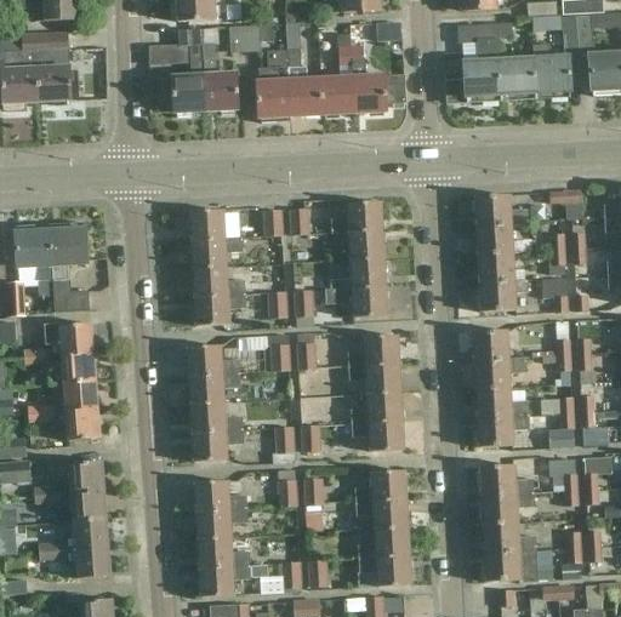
[(21,6),(44,5),(44,20),(78,20),(77,0),(21,0),(21,6)]
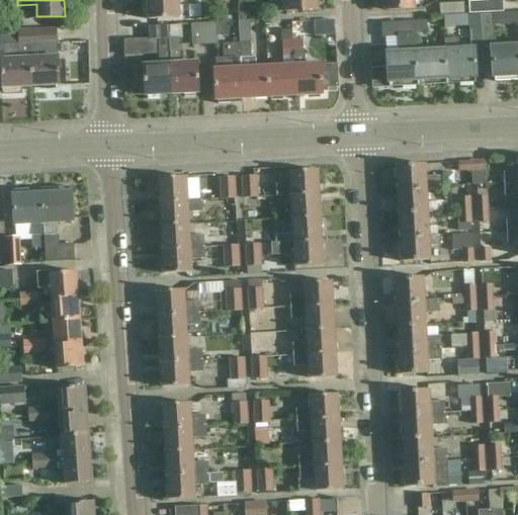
[(180,15),(178,0),(148,0),(149,17),(180,15)]
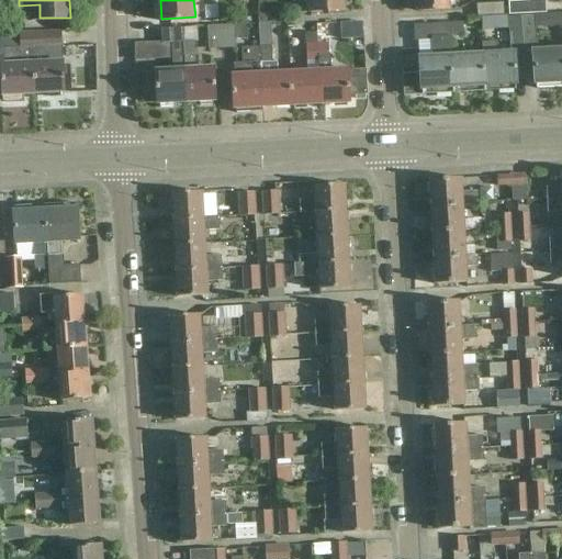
[(310,0),(312,11),(328,11),(328,12),(330,12),(330,11),(345,10),(344,0),(310,0)]
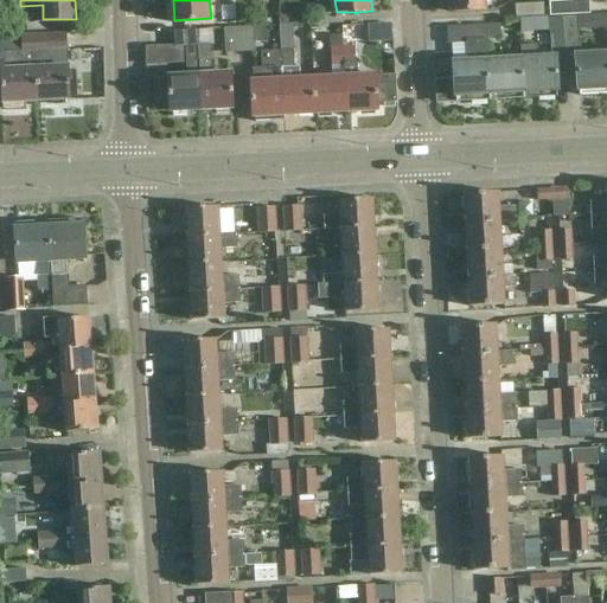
[(452,0),(453,10),(486,8),(485,0),(452,0)]
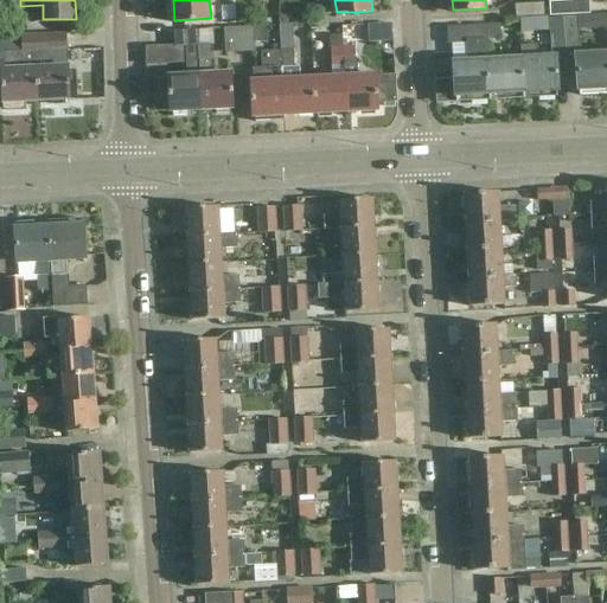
[(516,14),(545,13),(545,4),(543,4),(543,0),(529,0),(516,1),(516,14)]
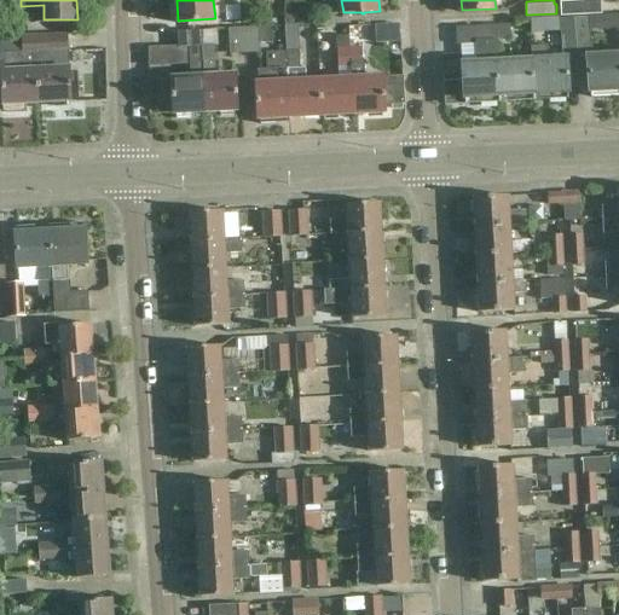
[(561,4),(556,4),(556,13),(602,11),(601,0),(561,0),(561,4)]
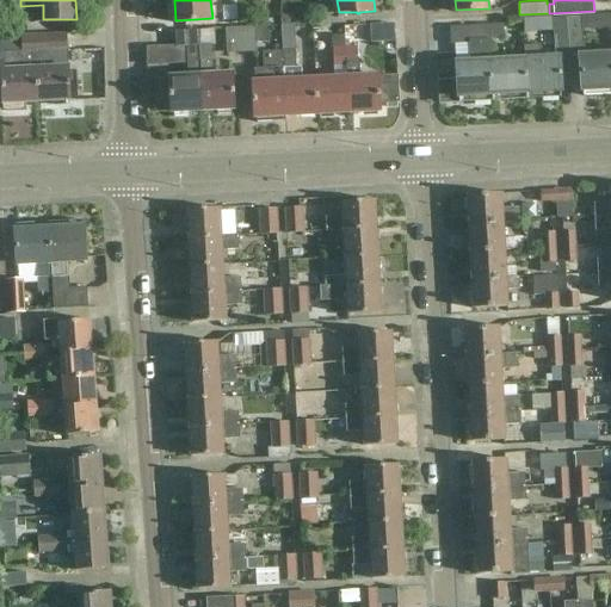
[(282,11),(282,22),(295,22),(295,11),(282,11)]
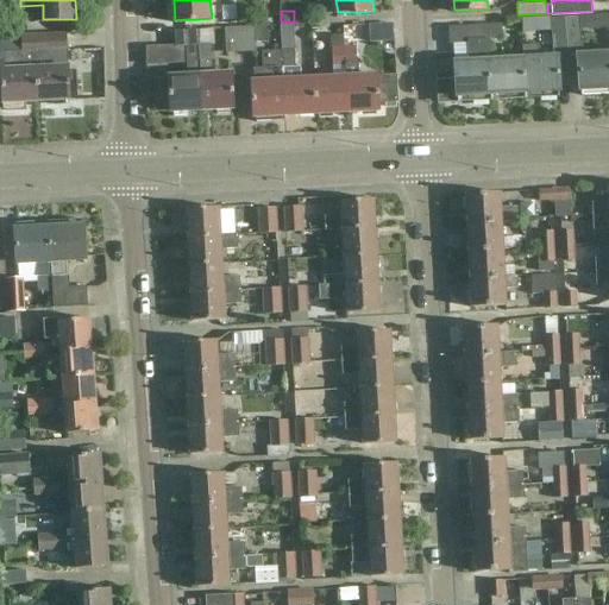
[(608,50),(582,52),(579,14),(566,16),(569,60),(579,58),(582,93),(608,92),(608,50)]
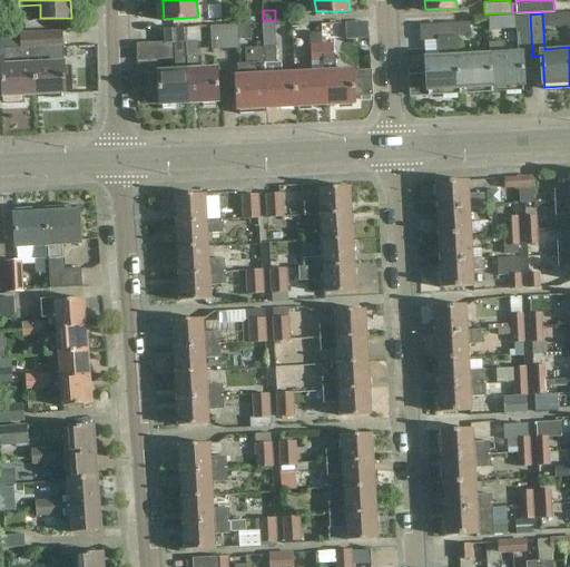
[(491,52),(490,52),(492,90),(524,88),(522,56),(532,56),(530,15),(517,15),(519,50),(505,51),(504,38),(490,39),(491,52)]
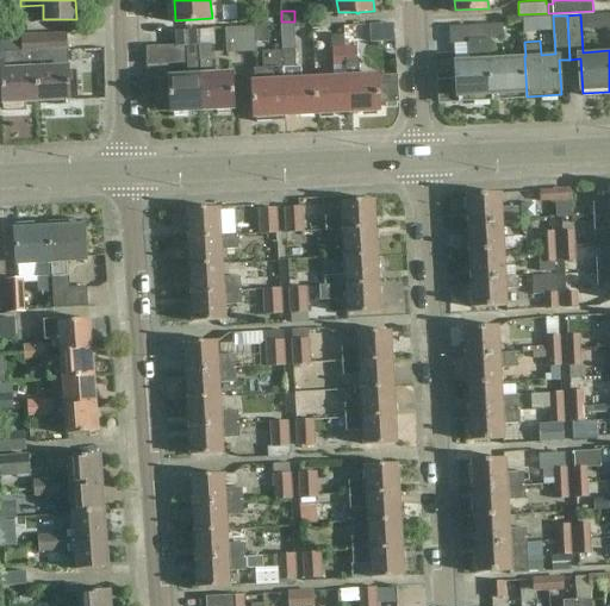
[(294,22),(281,22),(282,37),(299,36),(299,20),(294,22)]
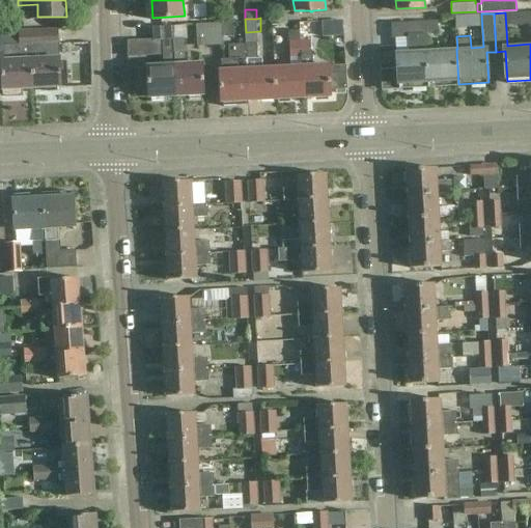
[(439,19),(425,20),(426,31),(439,30),(439,19)]
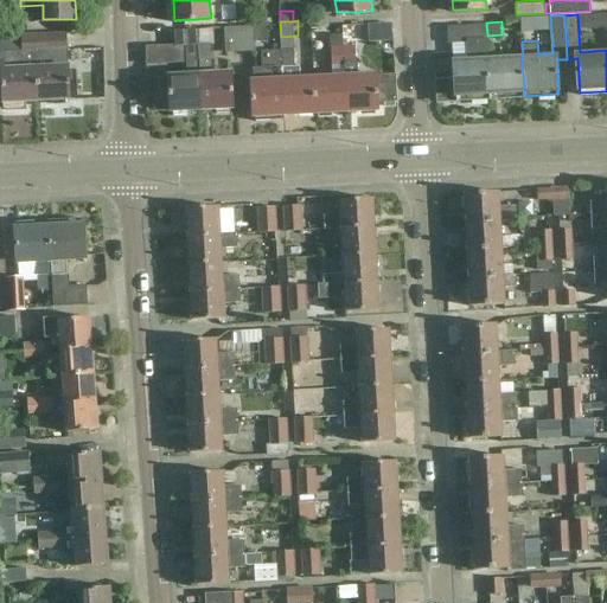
[(266,23),(238,24),(240,49),(255,49),(255,38),(267,38),(266,23)]
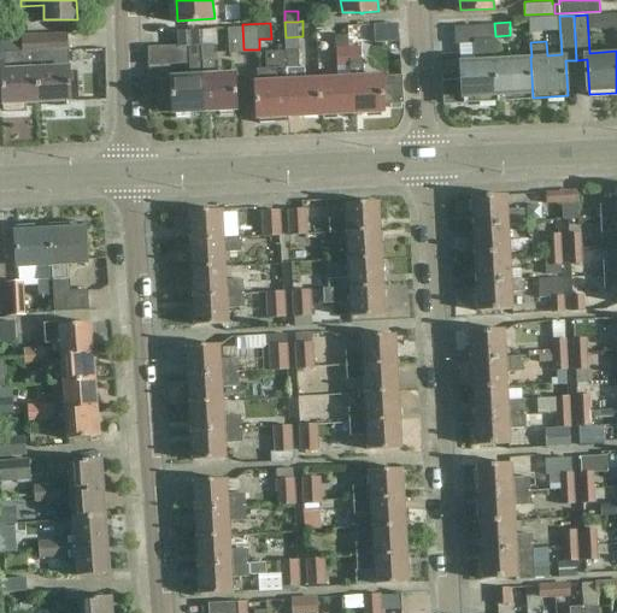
[(497,58),(495,36),(494,23),(460,24),(462,53),(462,60),(464,96),(464,101),(499,100),(497,58)]
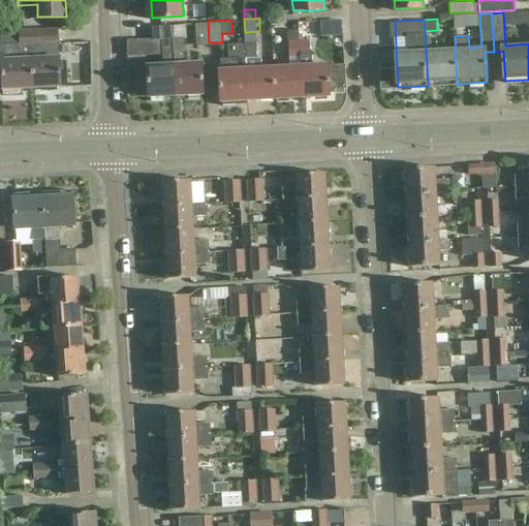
[(196,43),(209,42),(208,21),(195,22),(196,43)]
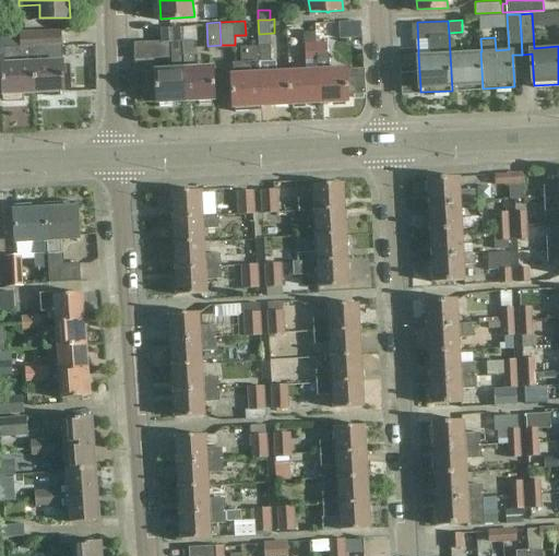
[(182,25),(161,26),(162,40),(171,40),(173,67),(155,68),(156,101),(159,101),(159,105),(174,104),(173,101),(186,99),(183,39),(182,25)]
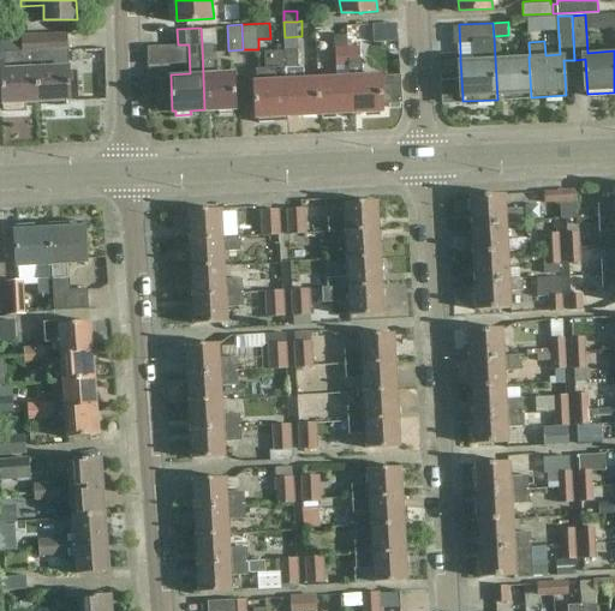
[(67,30),(36,33),(40,100),(53,100),(53,103),(66,102),(66,99),(71,99),(67,30)]
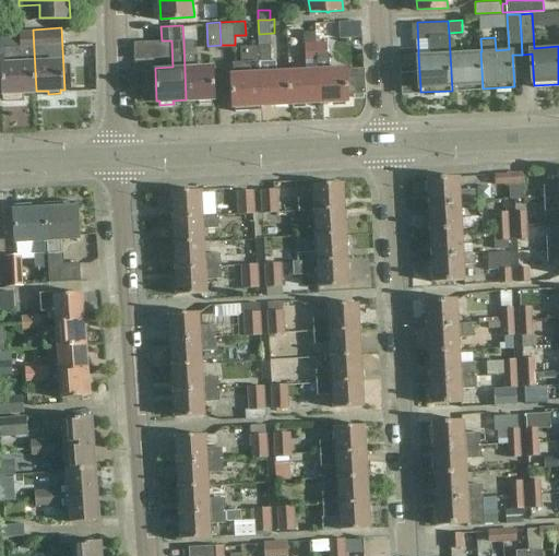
[(22,92),(36,91),(33,30),(20,30),(21,44),(0,46),(3,98),(22,97),(22,92)]
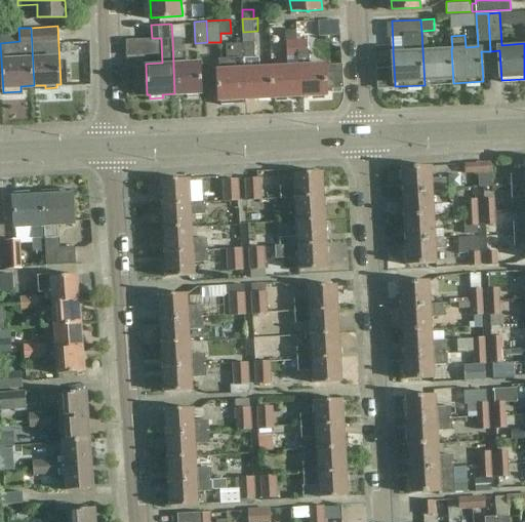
[(183,36),(172,37),(174,93),(186,92),(186,95),(199,95),(199,92),(202,92),(201,61),(184,62),(183,36)]
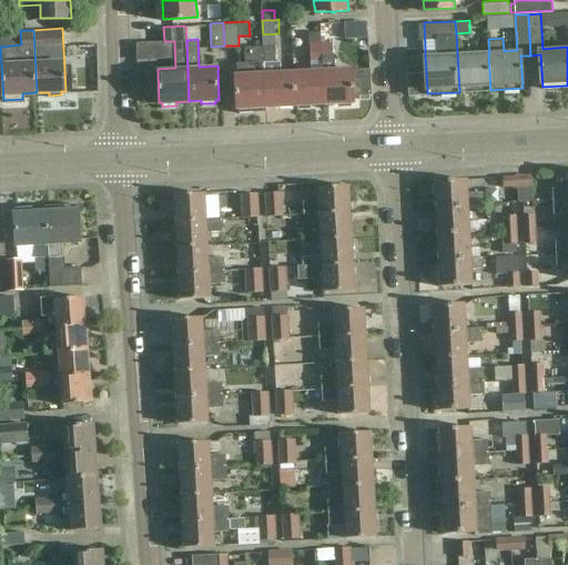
[(311,59),(323,59),(322,40),(310,41),(311,59)]
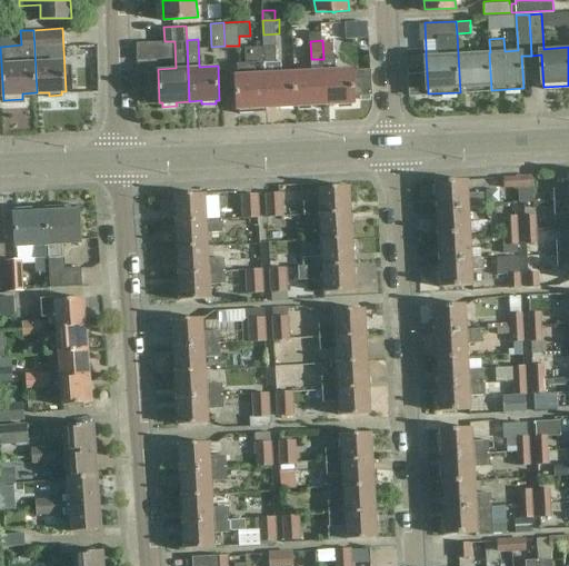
[(335,40),(322,40),(323,59),(323,58),(325,70),(323,70),(326,102),(356,101),(353,68),(336,69),(335,40)]
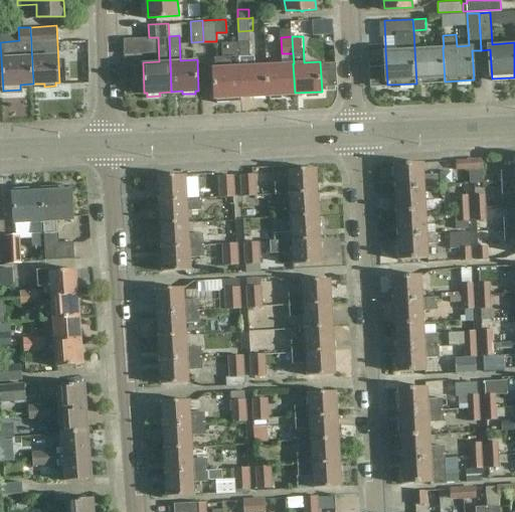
[(248,39),(238,40),(241,96),(268,95),(267,64),(254,64),(254,53),(249,53),(248,39)]
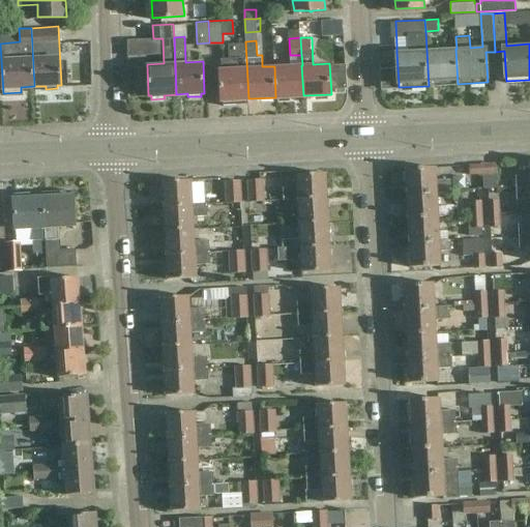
[(236,99),(248,98),(245,41),(228,42),(229,56),(222,57),(223,68),(219,69),(221,99),(223,99),(223,104),(236,104),(236,99)]
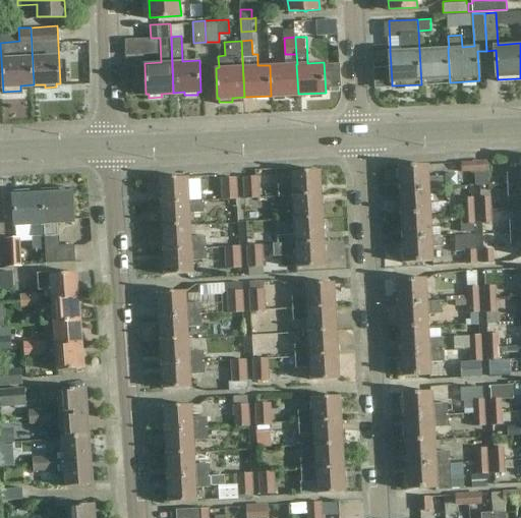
[(448,48),(419,49),(421,84),(450,82),(448,48)]
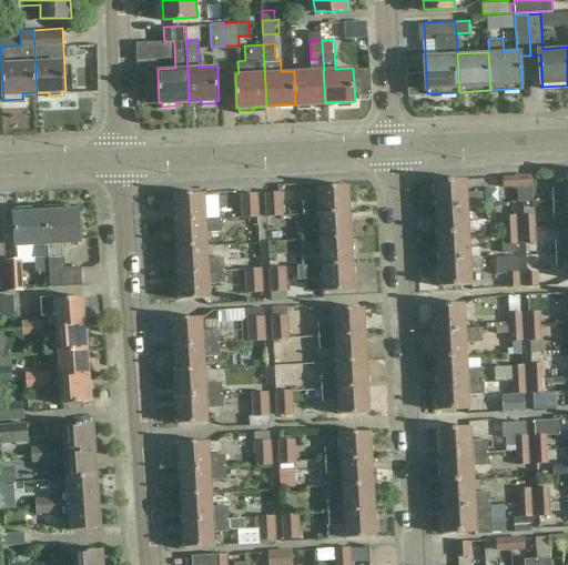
[(325,102),(323,70),(294,71),(295,104),(325,102)]
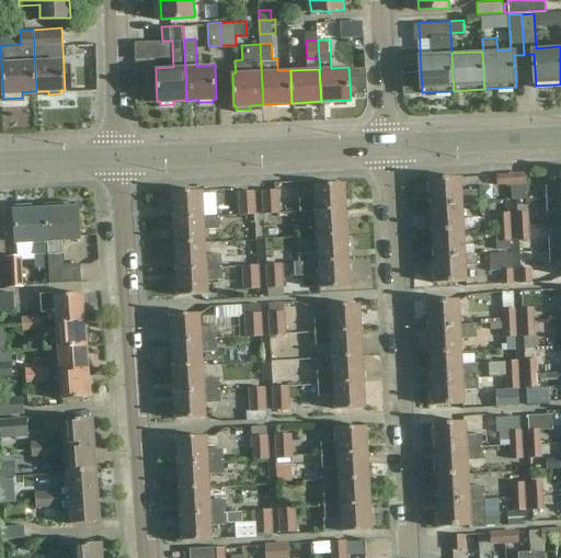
[(560,169),(560,170),(560,181),(546,183),(547,197),(560,195),(560,169)]
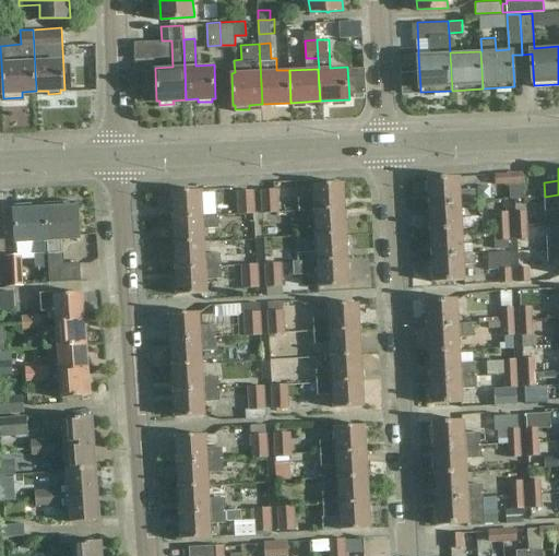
[(495,184),(509,182),(509,172),(495,173),(495,184)]
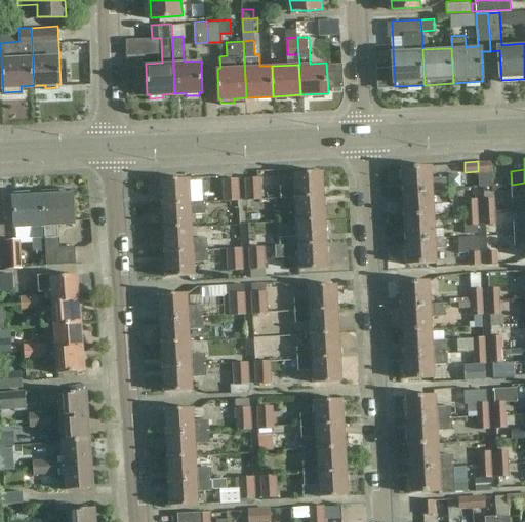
[(478,171),(479,186),(492,185),(491,161),(478,161),(478,171)]
